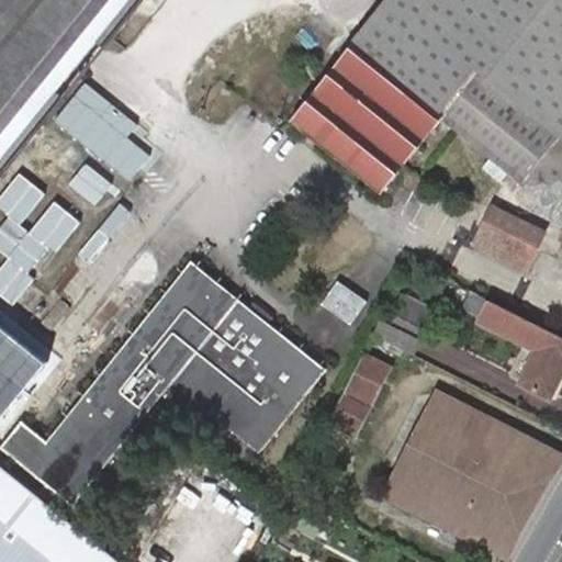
[(0,0),(0,177),(64,99),(32,72),(63,35),(89,0),(0,0)]
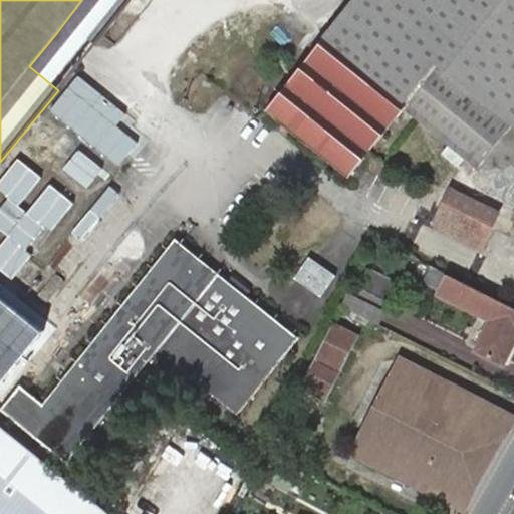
[(81,0),(57,32),(29,66),(58,90),(86,55),(131,0),(81,0)]
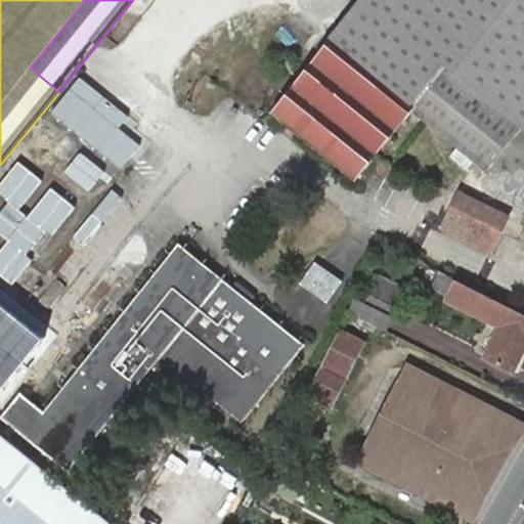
[(523,0),(356,0),(269,108),(285,121),(294,128),(354,177),(357,174),(361,169),(411,107),(484,169),(522,127),(523,127),(523,0)]
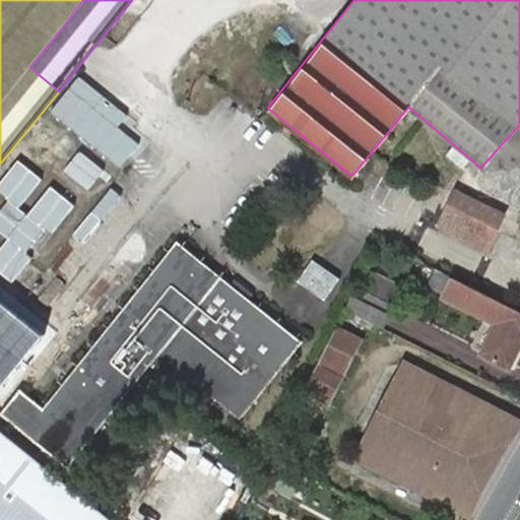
[(79,73),(50,110),(119,167),(139,142),(118,125),(128,113),(79,73)]
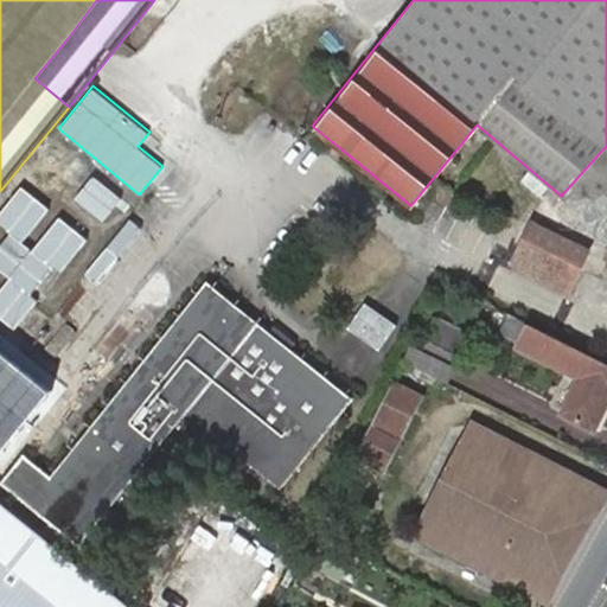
[(0,270),(1,270),(11,279),(0,292),(0,317),(16,330),(39,300),(32,294),(53,267),(61,273),(88,240),(61,217),(33,250),(23,242),(50,209),(21,186),(0,213),(0,223),(11,234),(0,247),(0,270)]
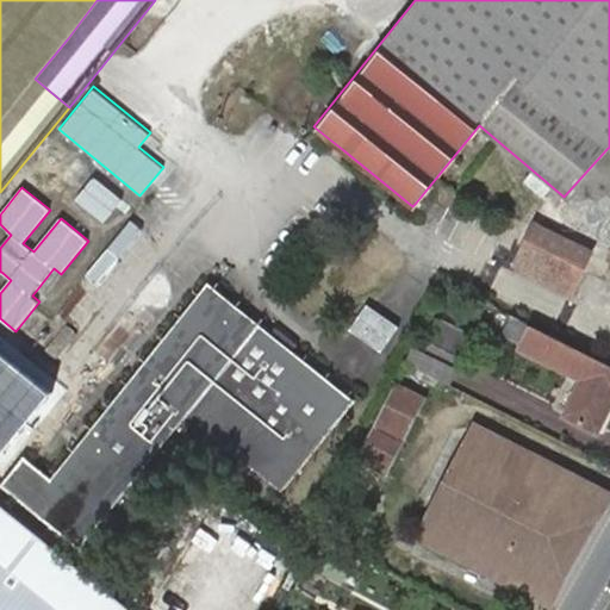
[(571,294),(590,254),(535,225),(515,267),(571,294)]
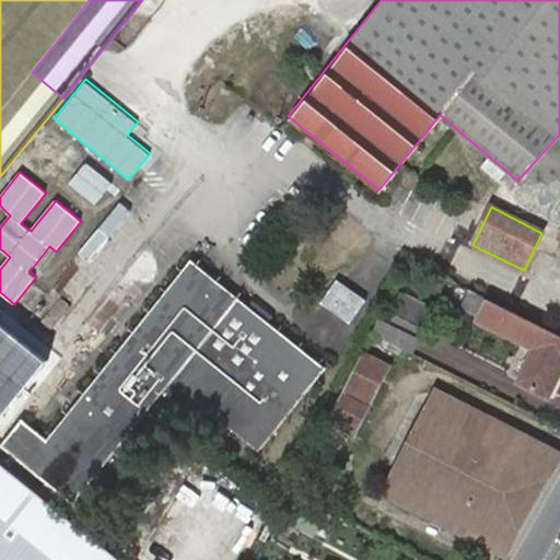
[(22,419),(1,445),(74,504),(172,382),(259,452),(326,369),(288,339),(210,276),(190,260),(47,439),(22,419)]
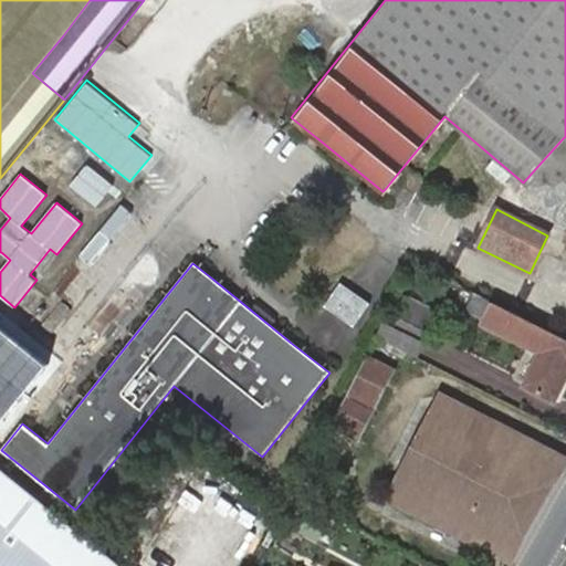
[(565,338),(494,302),(483,324),(541,353),(524,385),(555,400),(565,377),(565,338)]
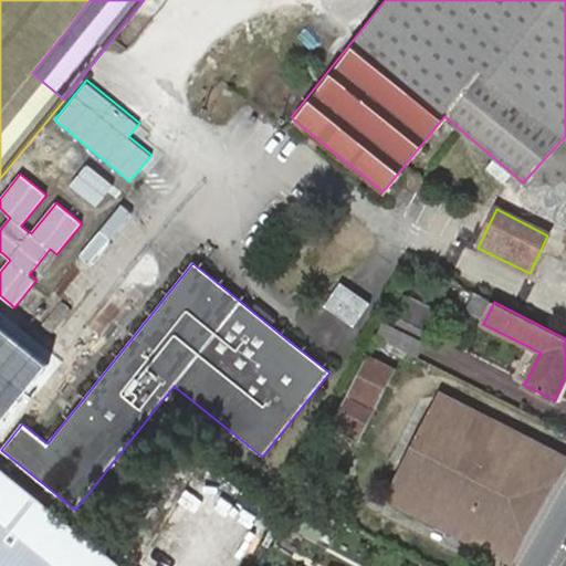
[(418,355),(435,324),(404,307),(395,327),(384,322),(376,337),(417,357),(418,355)]
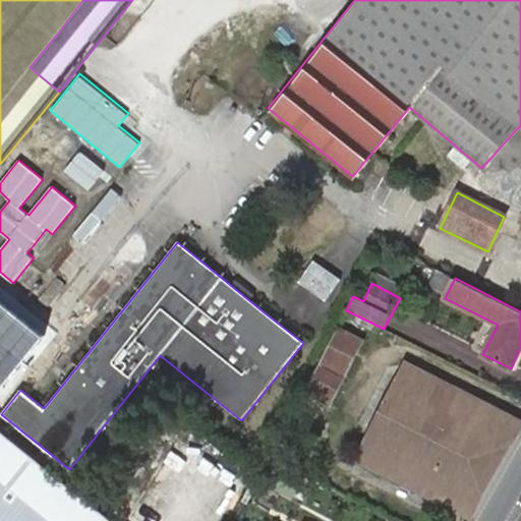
[(362,341),(338,329),(306,390),(307,391),(328,401),(330,402),(362,341)]
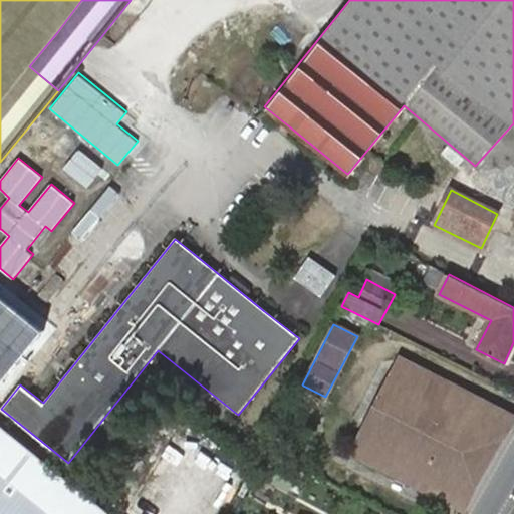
[(483,476),(513,422),(513,417),(513,414),(504,409),(503,411),(400,358),(352,453),(464,510),(465,511),(482,476),(483,476)]
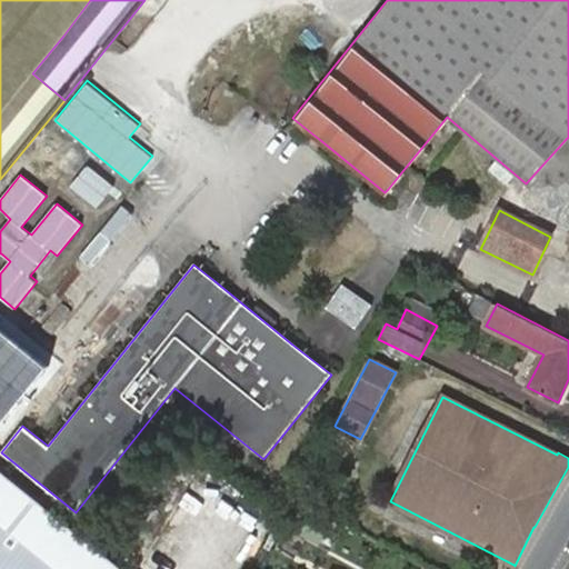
[(336,427),(329,436),(353,448),(358,438),(336,427)]
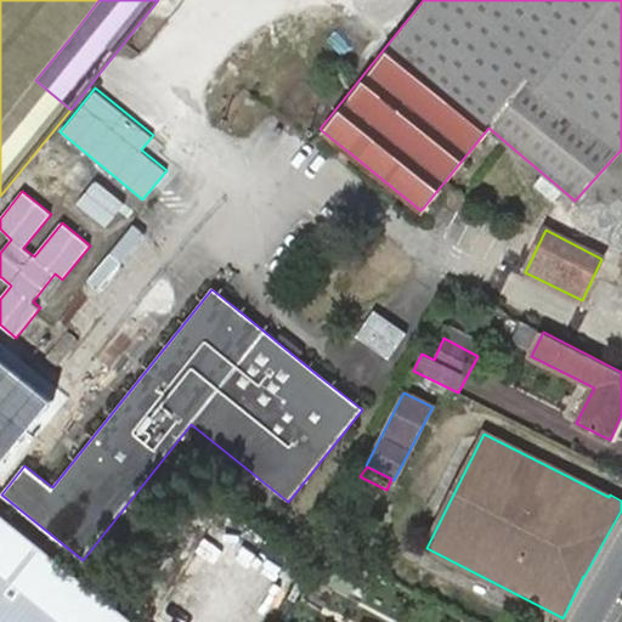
[(0,514),(0,621),(131,621),(133,621),(0,514)]
